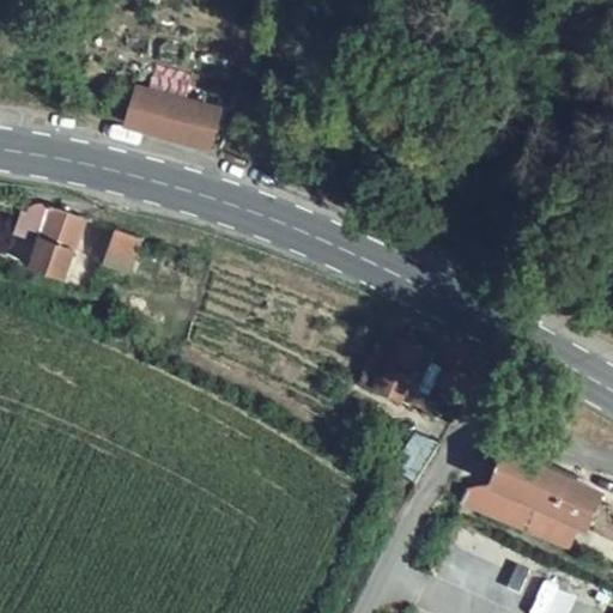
[(190,77),(156,68),(150,93),(184,103),(190,77)]
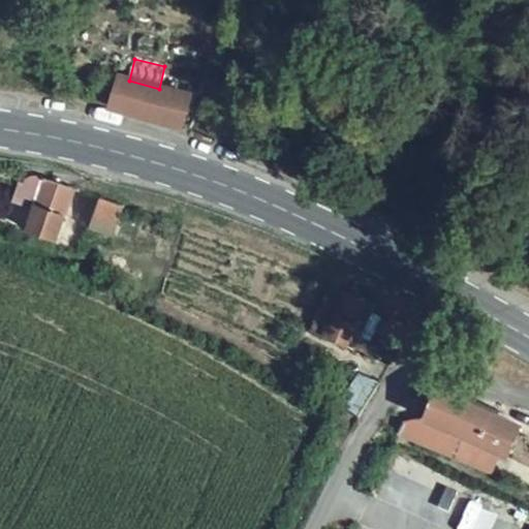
[(129,81),(119,78),(107,107),(158,121),(176,127),(186,96),(159,89),(129,81)]
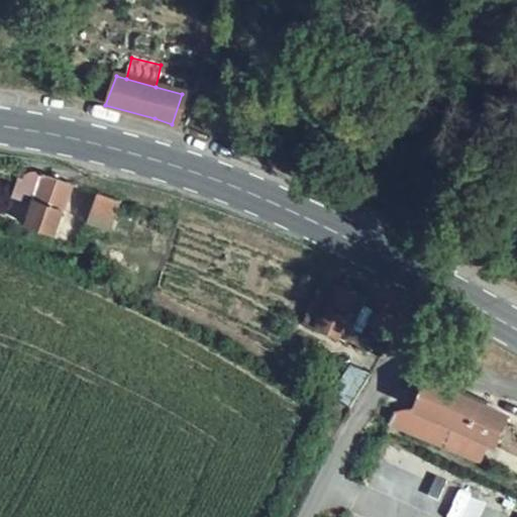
[(72,183),(44,173),(27,224),(54,233),(72,183)]
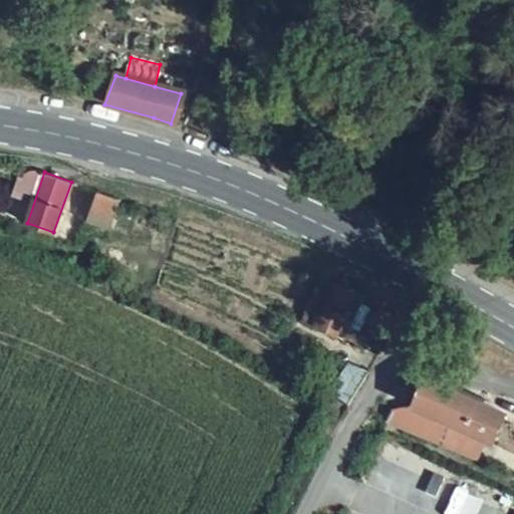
[(94,225),(108,230),(119,199),(98,192),(84,227),(92,231),(94,225)]
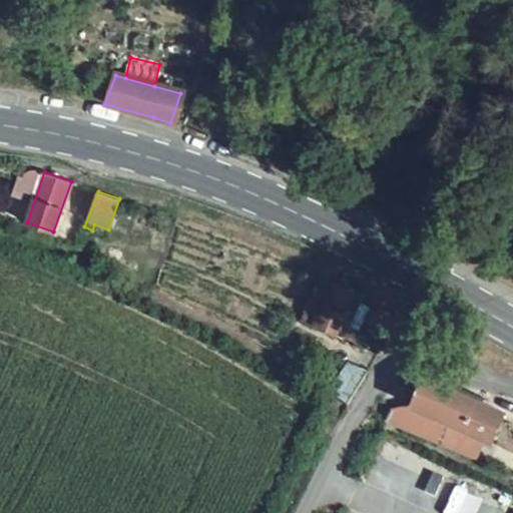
[(450,234),(436,228),(430,240),(444,246),(450,234)]
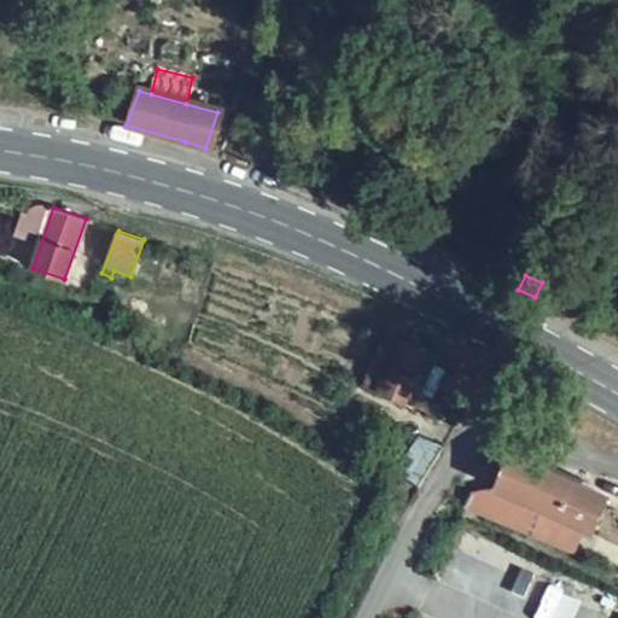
[(390,334),(367,384),(407,403),(410,396),(438,409),(444,400),(465,412),(483,386),(460,373),(435,356),(429,354),(409,344),(390,334)]
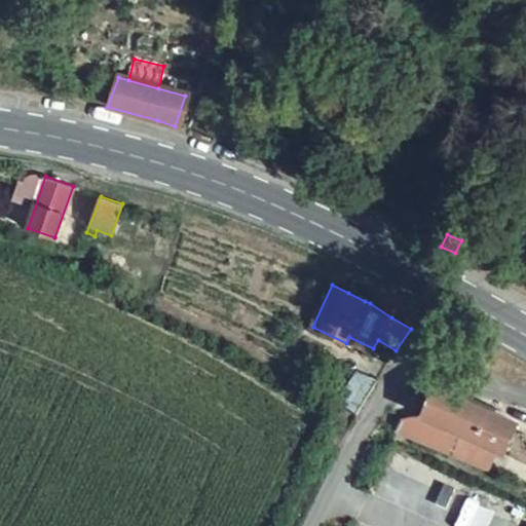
[(518,421),(436,386),(422,415),(459,431),(504,451),(518,421)]
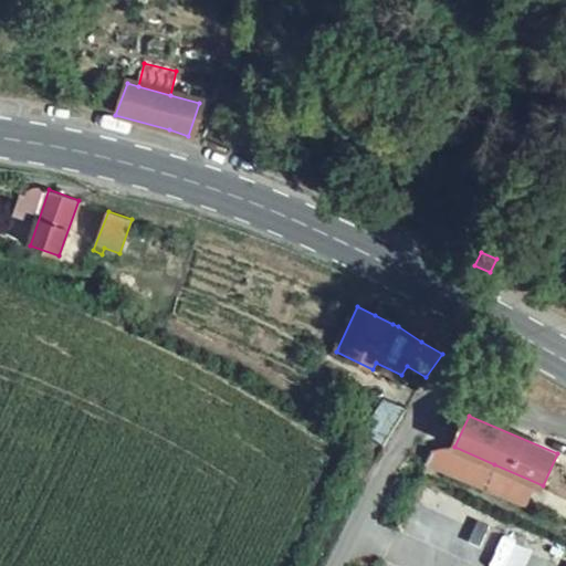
[(486,490),(494,464),(454,447),(432,452),(425,464),(486,490)]
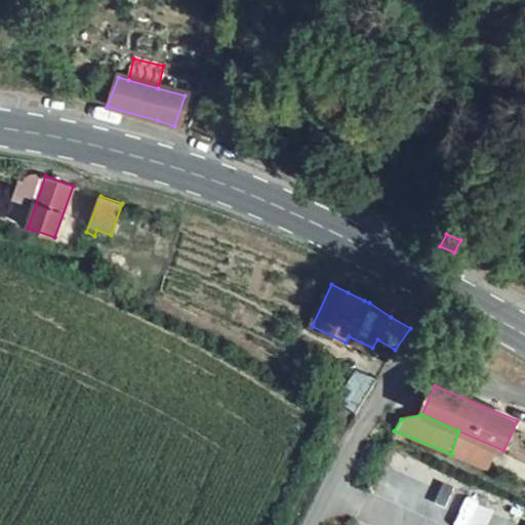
[(412,501),(423,474),(396,462),(385,490),(412,501)]
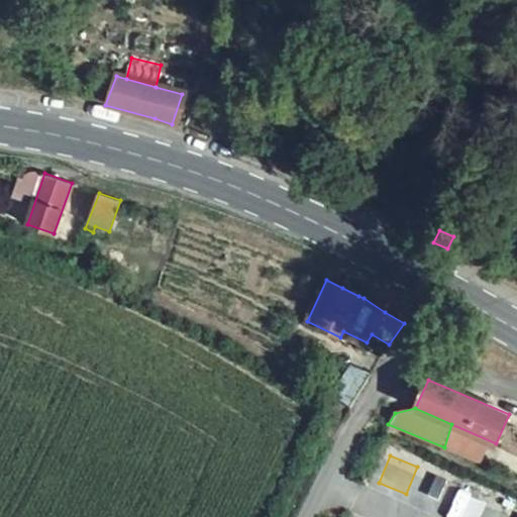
[(449,479),(440,475),(432,496),(441,500),(449,479)]
